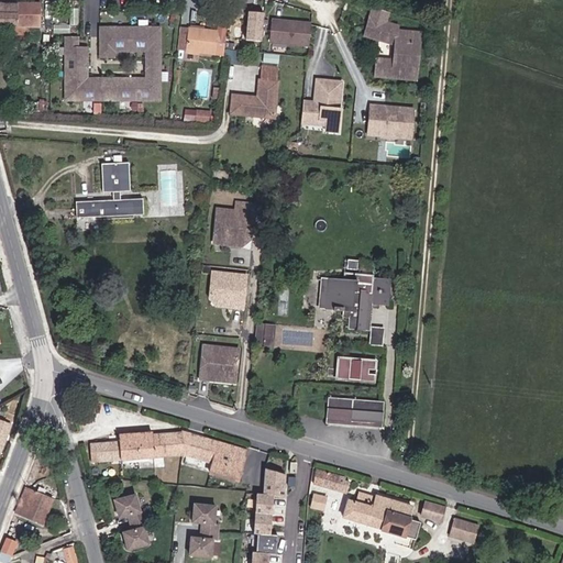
[(40,26),(40,4),(3,4),(3,26),(40,26)]
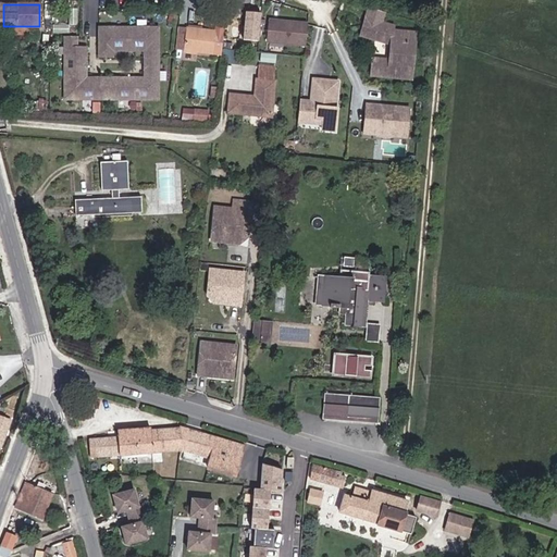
[(411,81),(416,34),(393,32),(393,26),(381,23),(384,12),(369,8),(366,19),(375,22),(371,37),(392,42),(390,63),(373,61),(371,76),(411,81)]
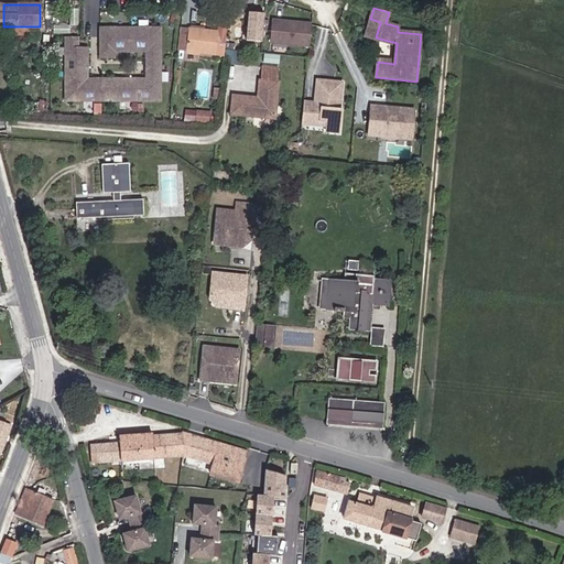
[(380,22),(370,19),(365,38),(393,45),(391,61),(378,58),(378,62),(394,64),(397,43),(376,38),(380,22)]
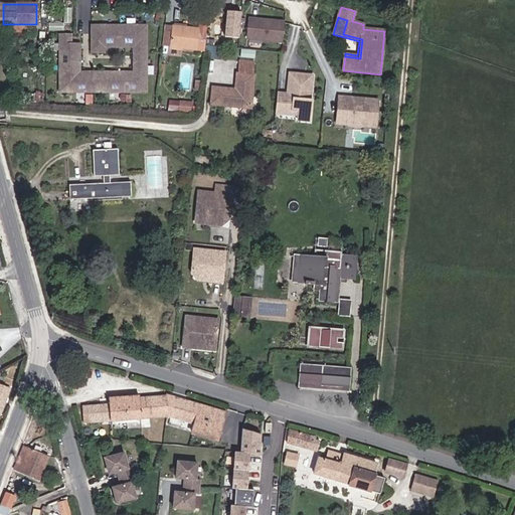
[(246,39),(283,42),(285,21),(255,18),(255,26),(247,25),(246,39)]
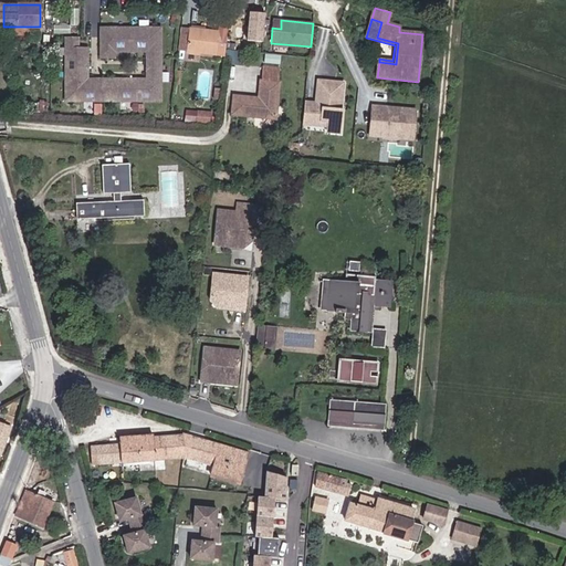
[(273,20),(272,28),(281,29),(281,20),(273,20)]
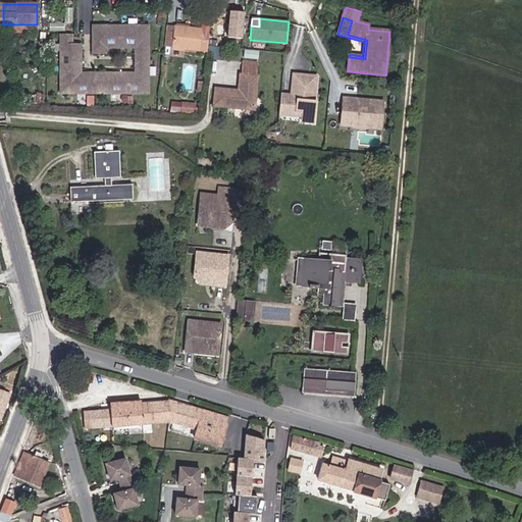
[(172,47),(174,25),(167,24),(165,46),(172,47)]
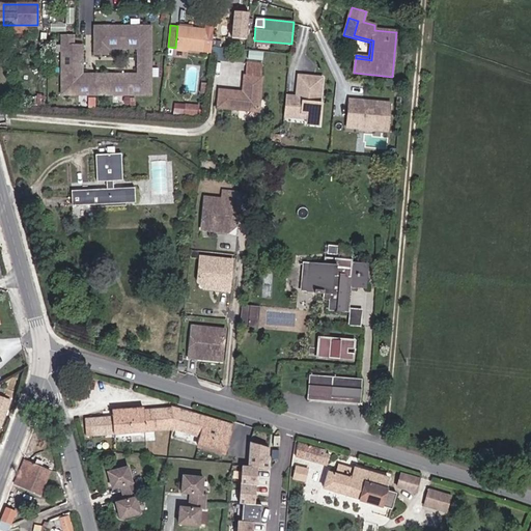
[(211,52),(214,26),(205,25),(205,29),(177,26),(175,48),(211,52)]
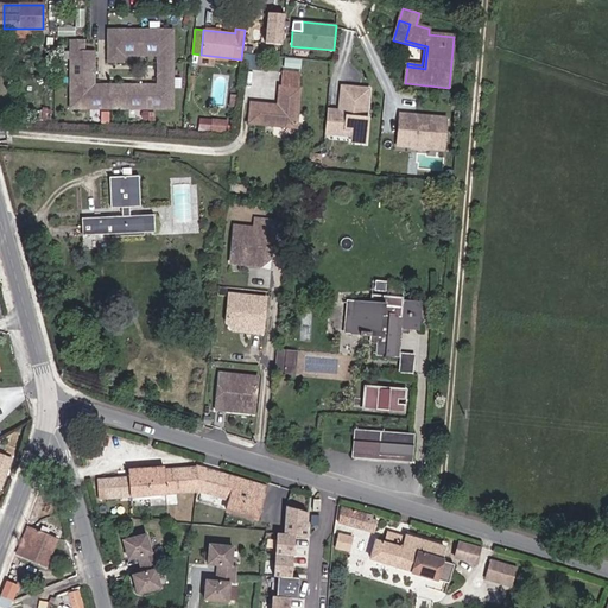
[(108,30),(108,62),(124,62),(124,56),(134,56),(134,52),(140,52),(140,30),(108,30)]
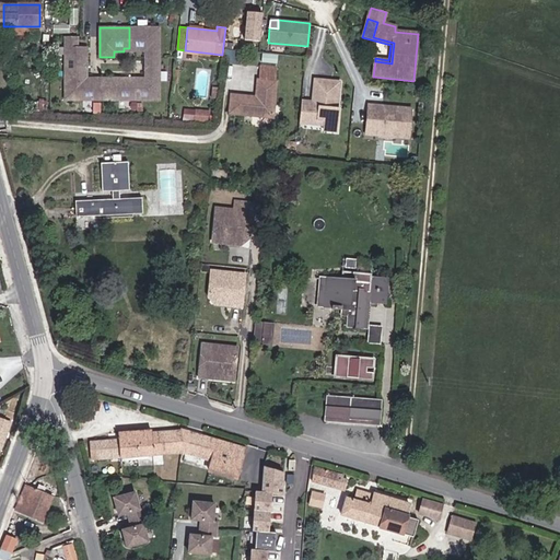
[(160,57),(160,27),(129,27),(129,48),(136,48),(136,51),(146,51),(146,57),(160,57)]
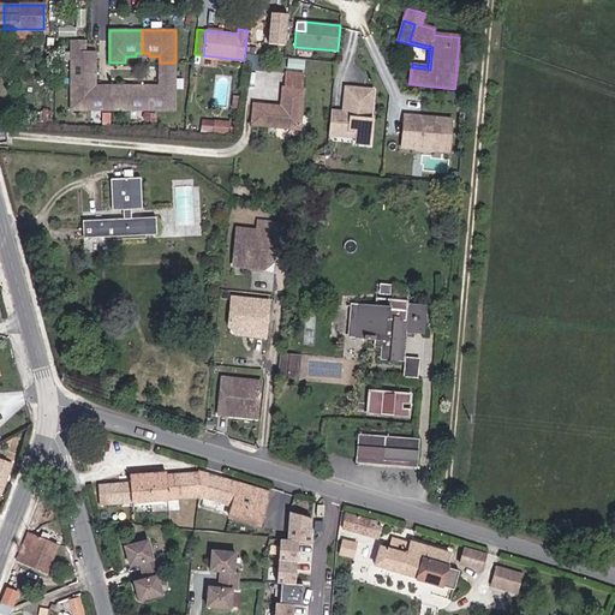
[(85,40),(71,40),(71,85),(95,85),(96,58),(90,58),(91,52),(85,52),(85,40)]
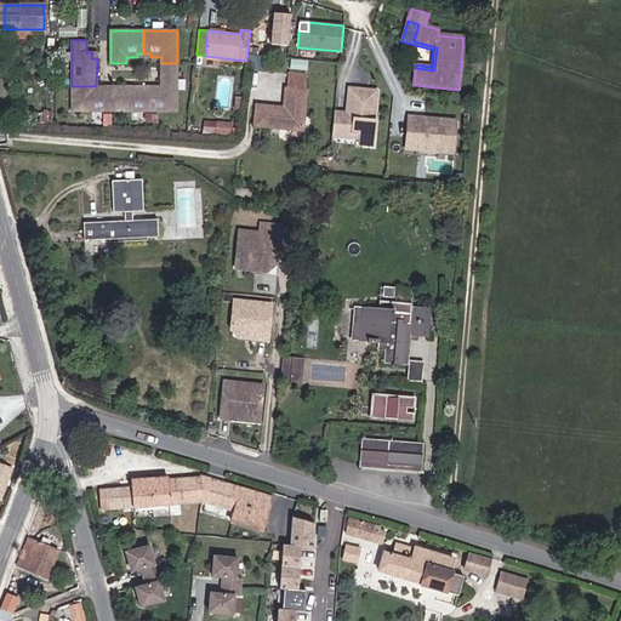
[(152,110),(177,112),(177,63),(161,63),(161,72),(165,72),(165,78),(161,78),(161,86),(152,86),(152,91),(152,110)]
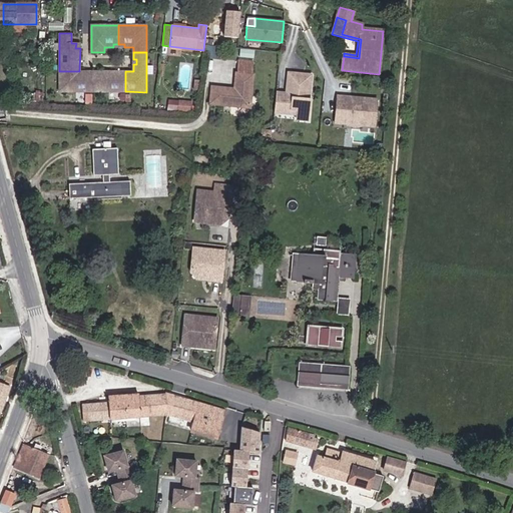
[(237,61),(236,73),(253,75),(253,63),(237,61)]
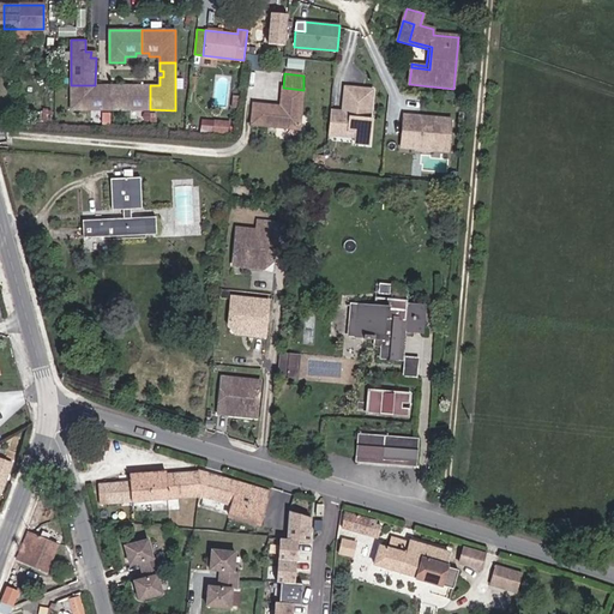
[(95,85),(71,85),(71,109),(110,109),(110,90),(104,90),(104,85),(95,85)]
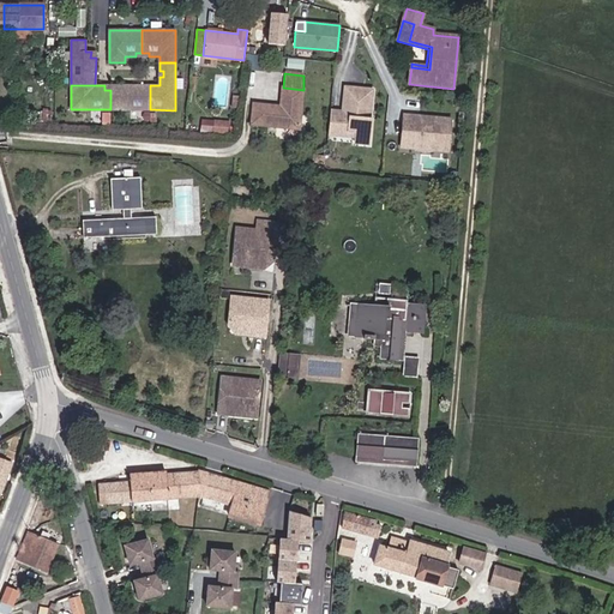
[(110,109),(150,109),(150,90),(144,90),(144,85),(110,85),(110,90),(110,109)]
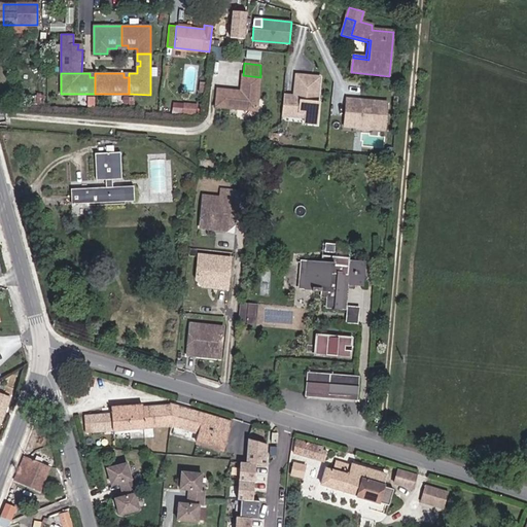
[(301,75),(296,74),(294,96),(296,96),(301,92),(304,95),(308,90),(308,89),(300,80),(301,75)]
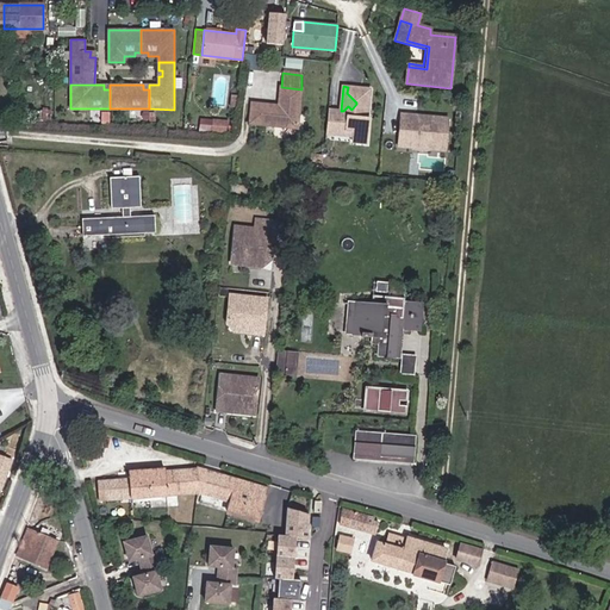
[(297,129),(302,89),(281,87),(279,106),(253,104),(250,124),(297,129)]
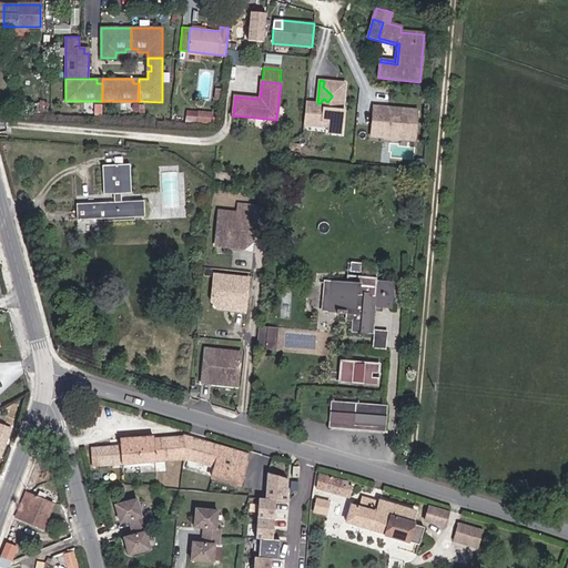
[(342,110),(345,83),(324,81),(323,87),(332,95),(332,97),(327,102),(324,99),(320,103),(317,103),(306,102),(304,124),(314,125),(314,121),(330,122),(330,127),(328,132),(342,133),(344,110),(342,110)]
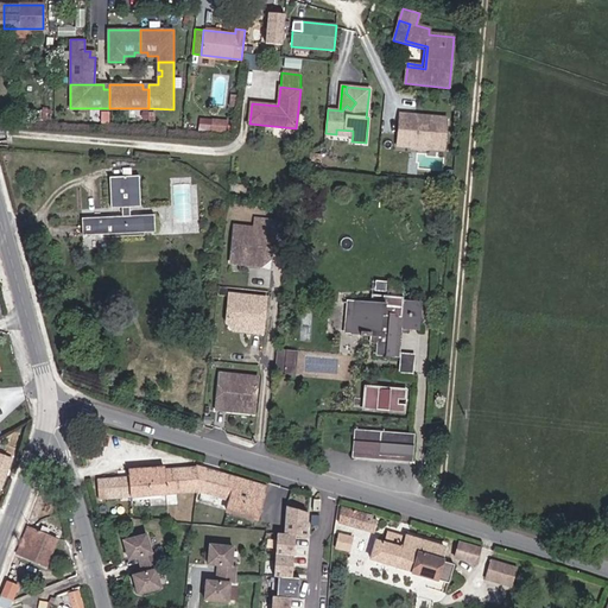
[(444,151),(447,119),(416,115),(416,119),(410,118),(410,115),(400,114),(397,146),(410,147),(410,143),(432,145),(431,150),(444,151)]
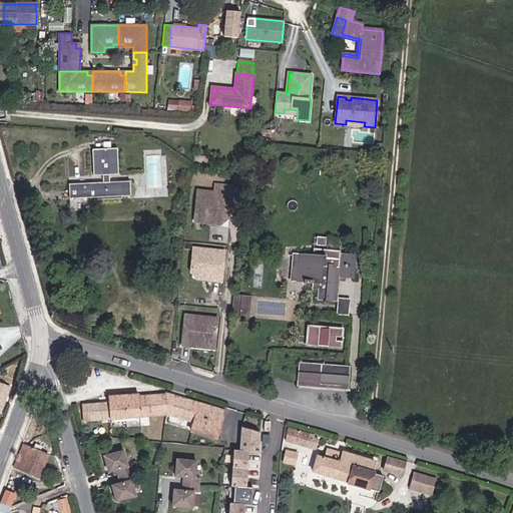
[(187,103),(168,102),(167,112),(186,113),(187,103)]
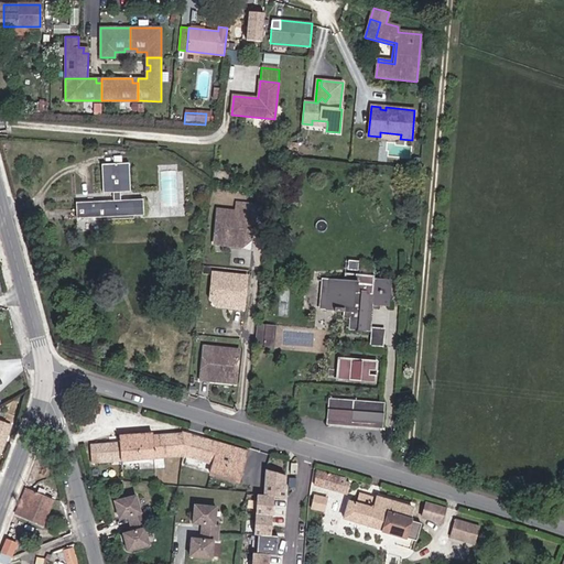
[(130,192),(129,163),(101,164),(102,193),(105,193),(120,193),(130,192)]
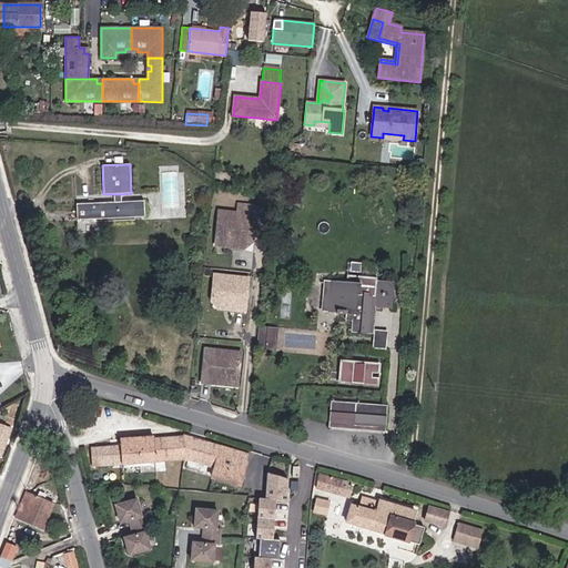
[(270,206),(271,198),(257,195),(256,204),(270,206)]
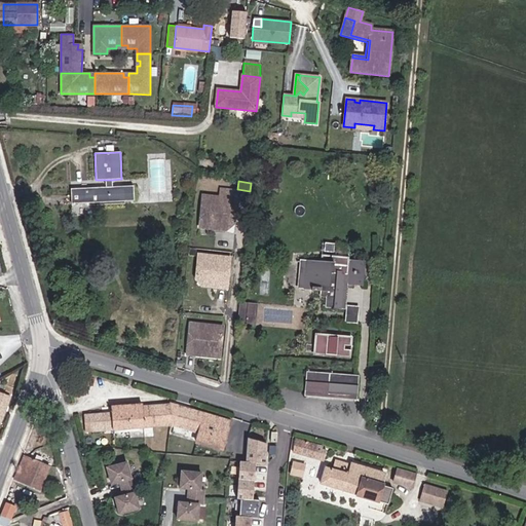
[(135,201),(134,186),(112,187),(98,187),(71,189),(71,204),(135,201)]
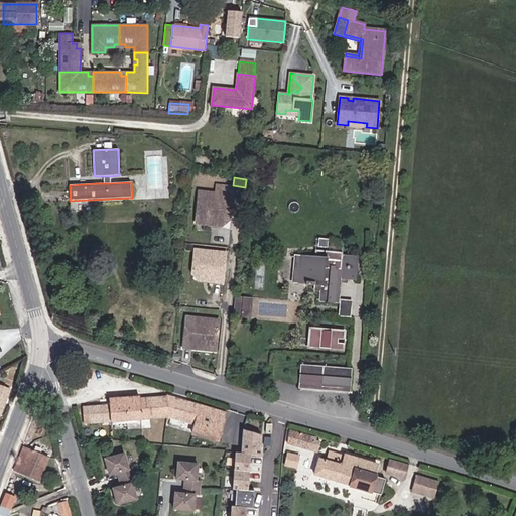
[(229,220),(233,187),(217,185),(216,194),(200,191),(197,217),(216,219),(222,226),(229,220)]
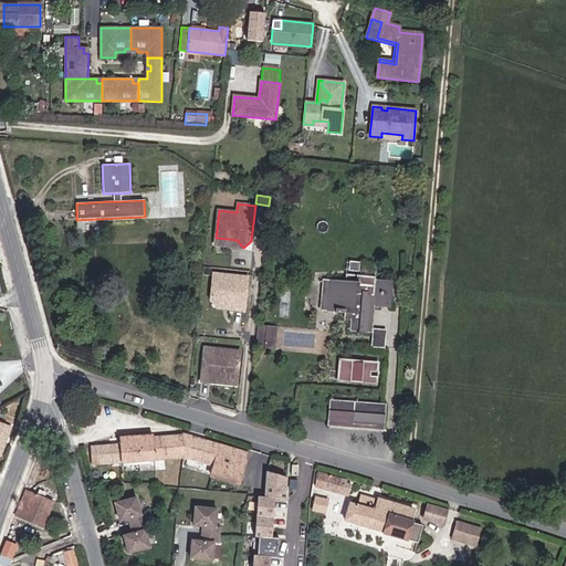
[(390,306),(392,283),(375,282),(376,276),(346,273),(345,283),(325,282),(324,291),(328,291),(327,310),(345,311),(344,317),(353,318),(352,329),(370,332),(373,304),(390,306)]
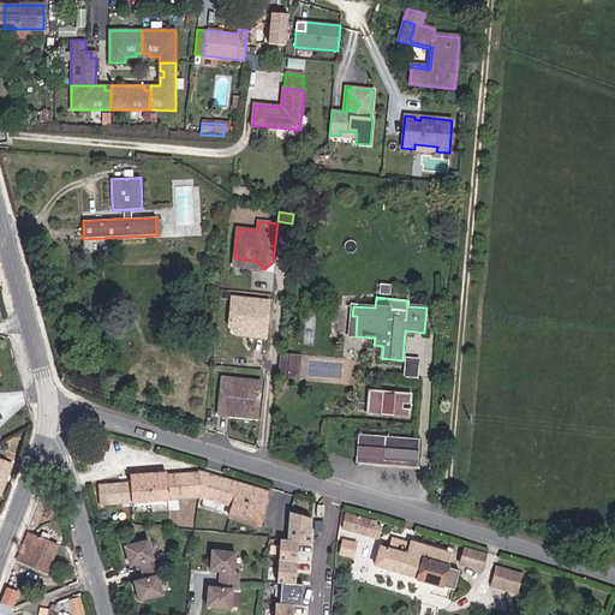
[(266,336),(269,302),(232,298),(230,326),(236,334),(244,328),(256,329),(255,336),(266,336)]
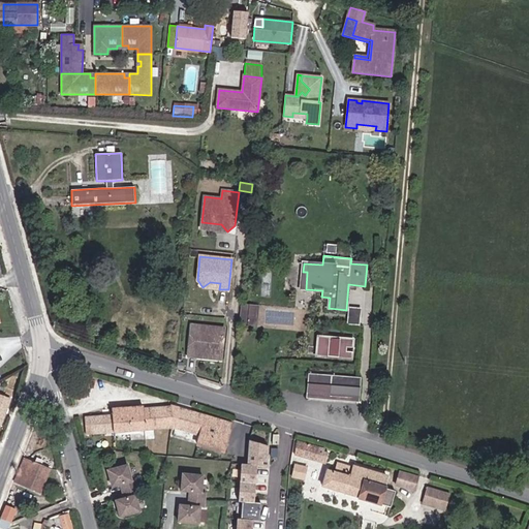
[(254,323),(255,307),(243,306),(242,322),(254,323)]
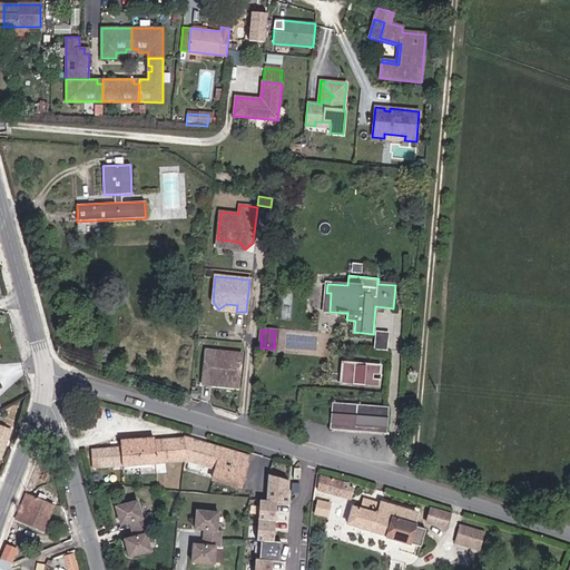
[(385,349),(387,334),(376,333),(375,347),(385,349)]
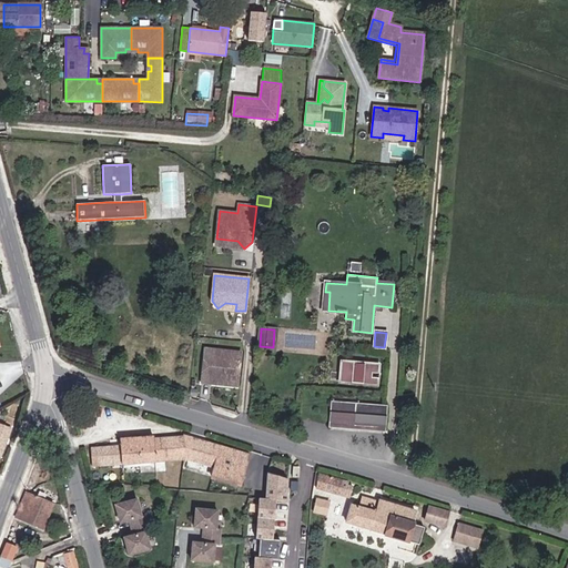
[(237,379),(241,353),(205,350),(202,383),(212,384),(213,377),(237,379)]
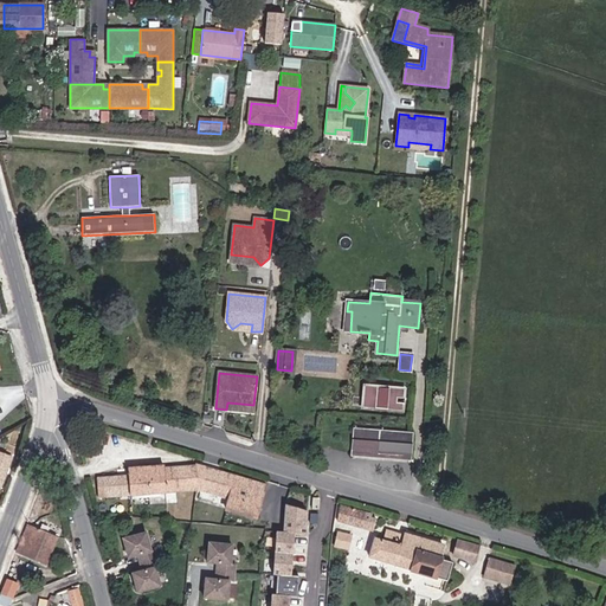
[(375,408),(376,388),(365,387),(362,407),(375,408)]
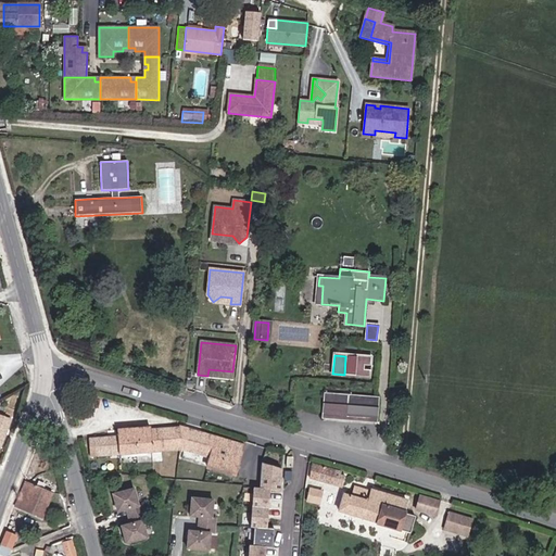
[(369,377),(371,358),(345,356),(344,375),(369,377)]
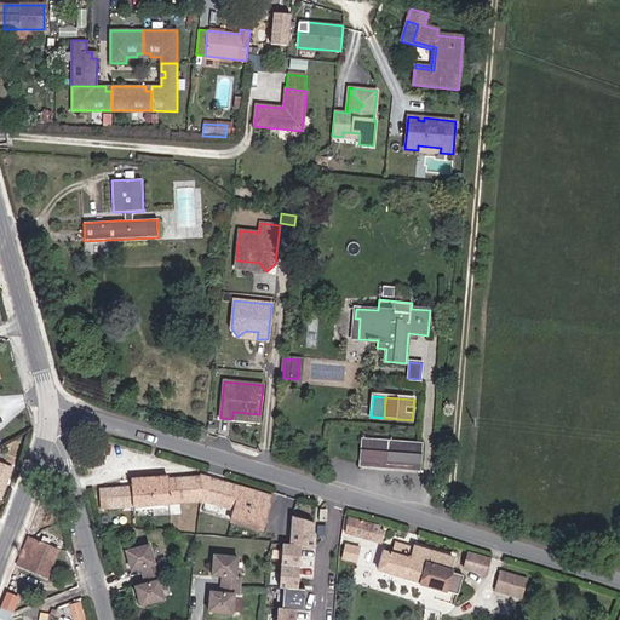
[(420,445),(363,441),(361,465),(419,469),(420,445)]
